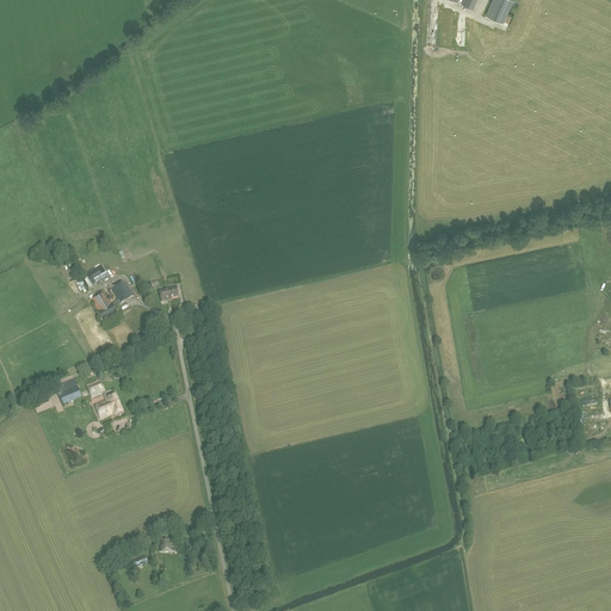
[(511,0),(492,0),(486,16),(503,23),(513,1),(511,0)]
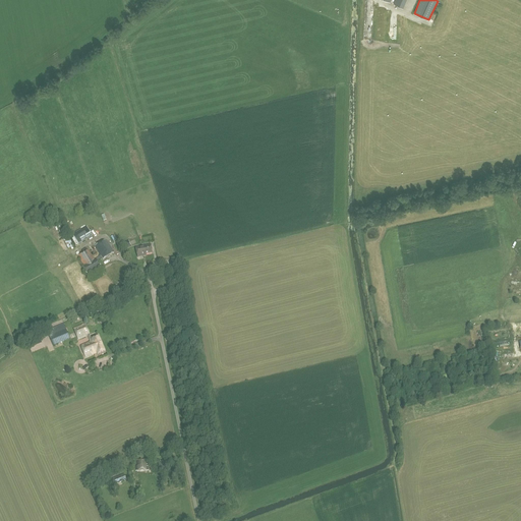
[(89,227),(74,235),(79,243),(94,235),(89,227)]
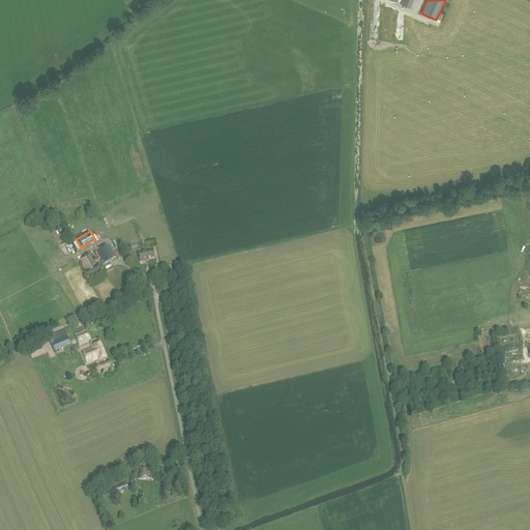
[(67,245),(70,254),(76,252),(74,243),(67,245)]
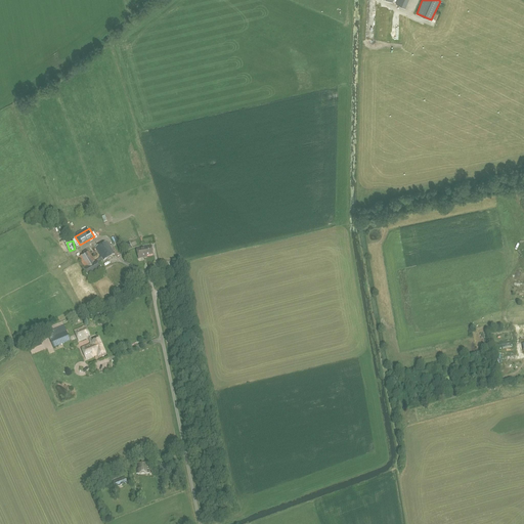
[(102,269),(98,263),(103,260),(103,261),(115,255),(106,242),(96,248),(101,258),(95,261),(89,252),(79,258),(85,269),(84,270),(88,277),(102,269)]
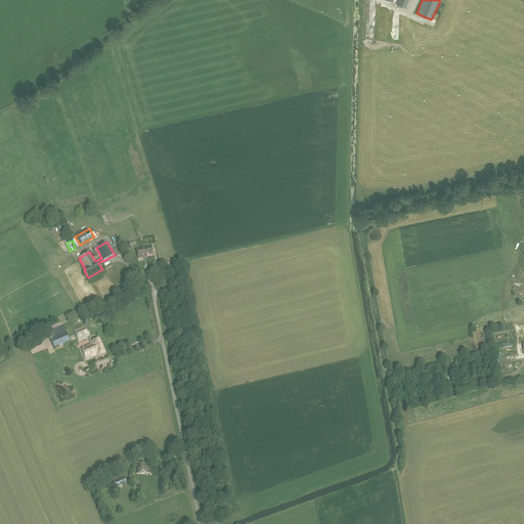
[(137,250),(139,259),(144,258),(144,257),(154,255),(151,247),(137,250)]
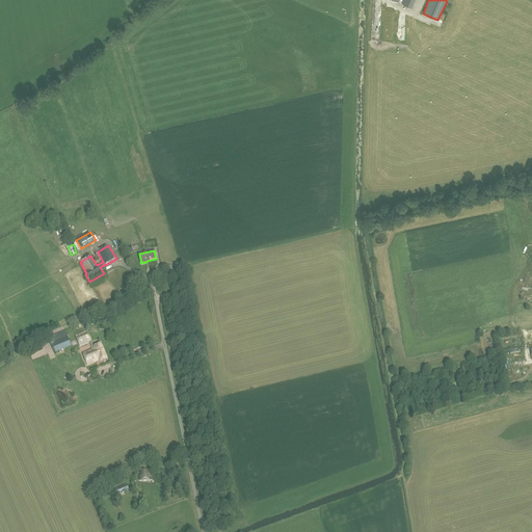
[(54,353),(72,346),(64,330),(48,338),(54,353)]
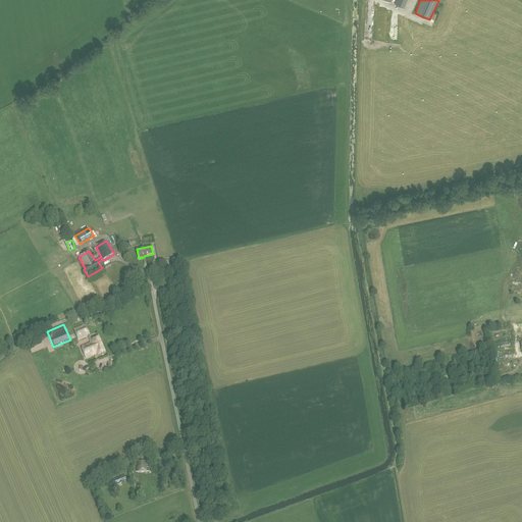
[(79,341),(88,336),(91,343),(87,345),(82,347),(86,358),(97,354),(98,355),(105,352),(99,337),(92,341),(86,325),(74,329),(79,341)]
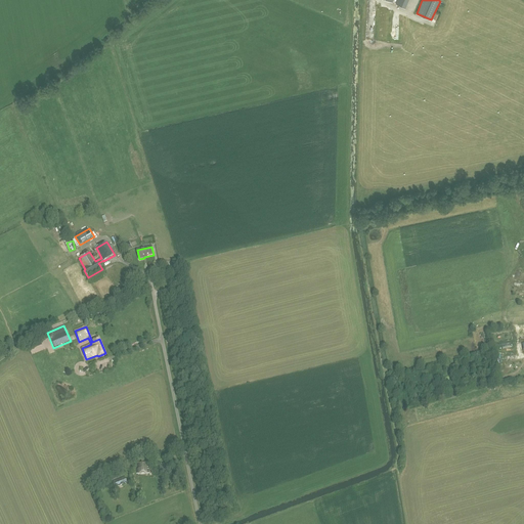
[(519,360),(513,361),(516,374),(522,373),(519,360)]
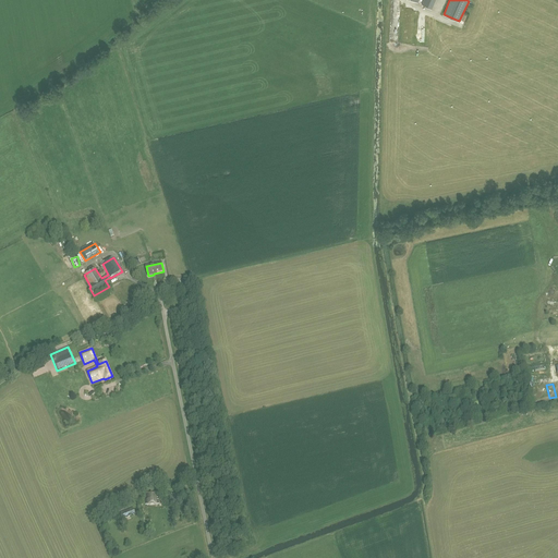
[(146,494),(147,499),(145,499),(146,505),(159,504),(158,493),(146,494)]
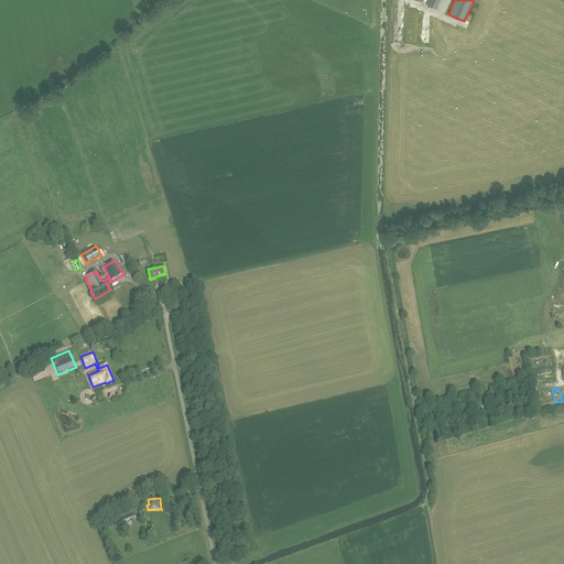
[(173,511),(184,510),(183,499),(172,500),(173,511)]
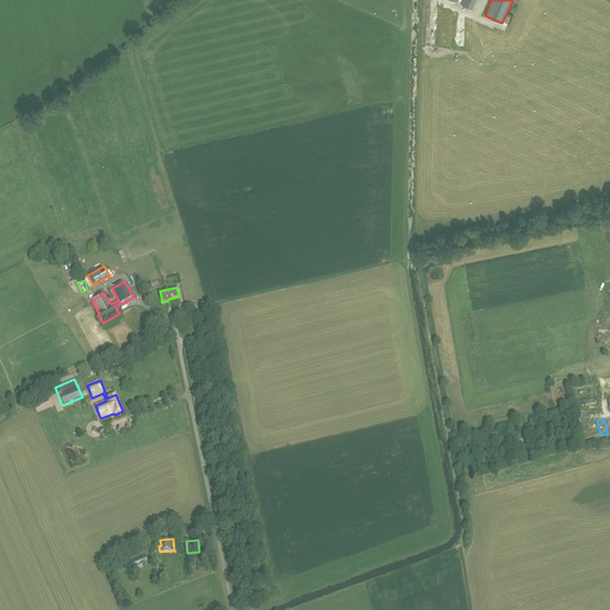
[(148,561),(145,555),(134,560),(136,566),(148,561)]
